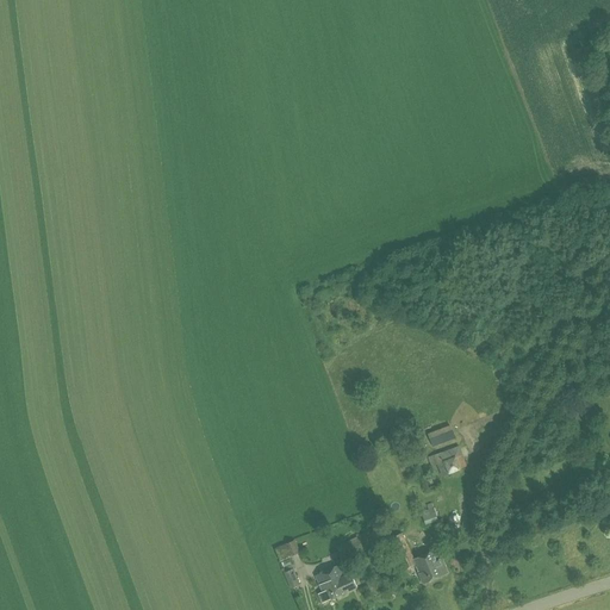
[(447,437),(456,431),(450,423),(442,429),(447,437)]
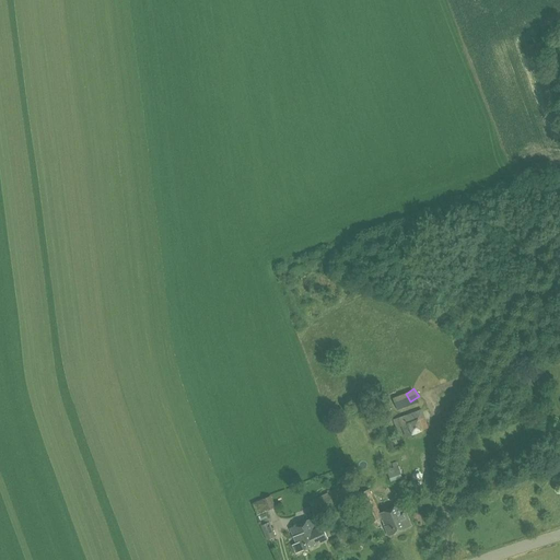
[(395,396),(398,406),(406,404),(401,394),(395,396)]
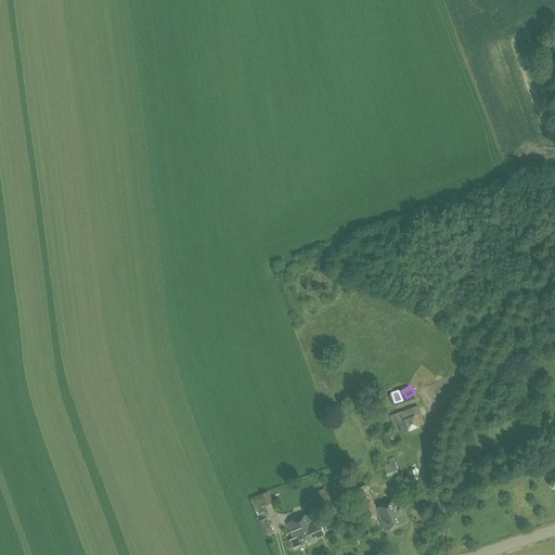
[(395,414),(398,422),(401,431),(425,424),(421,413),(417,404),(395,414)]
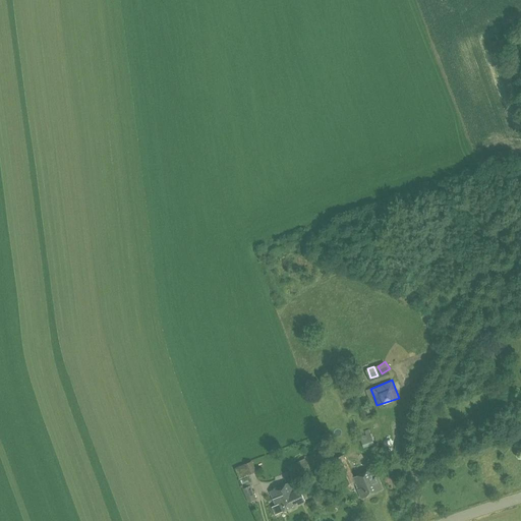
[(368,430),(364,431),(365,436),(359,438),(363,450),(374,446),(370,433),(368,430)]
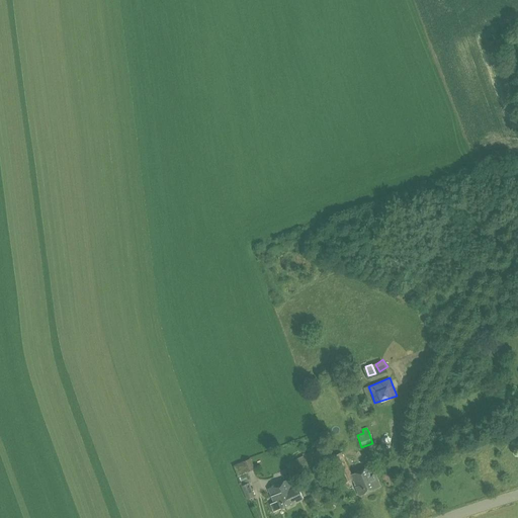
[(324,436),(315,441),(319,448),(328,444),(324,436)]
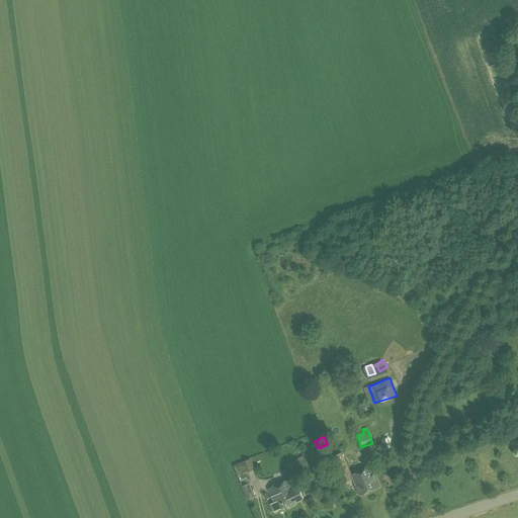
[(313,450),(286,463),(292,476),(319,462),(332,456),(333,455),(329,446),(314,452),(313,450)]
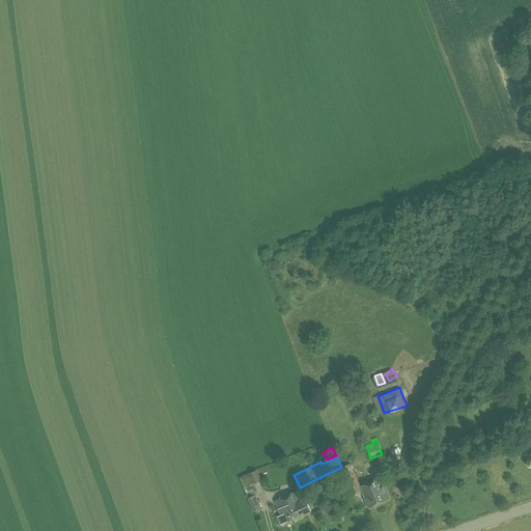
[(360,486),(350,463),(341,467),(340,468),(352,495),(361,491),(368,507),(390,498),(385,485),(383,486),(379,478),(360,486)]
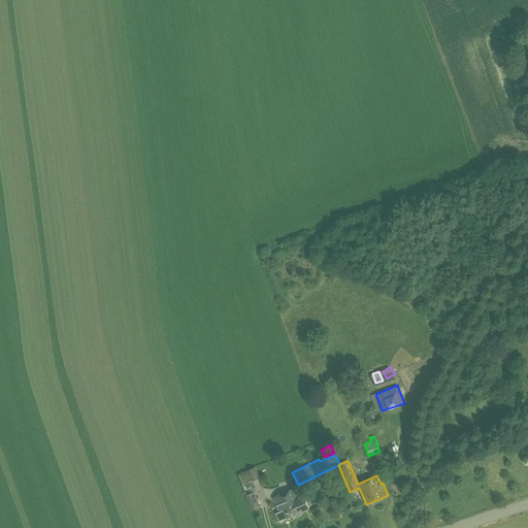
[(249,470),(252,480),(259,477),(256,467),(249,470)]
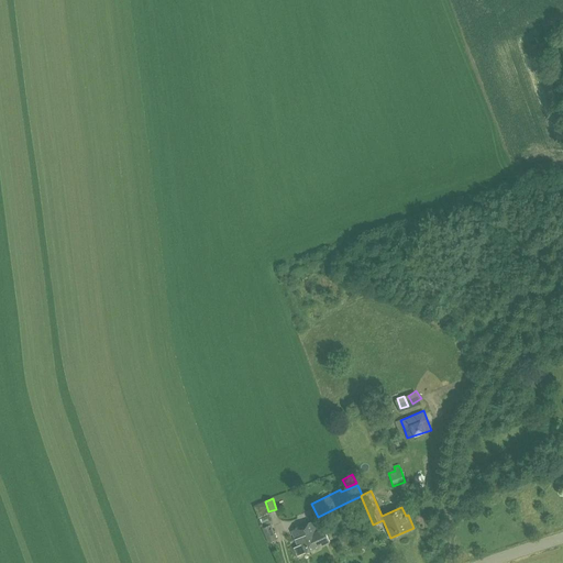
[(295,539),(298,545),(294,548),(297,555),(301,553),(302,554),(330,541),(323,528),(319,530),(315,520),(291,531),(295,539)]
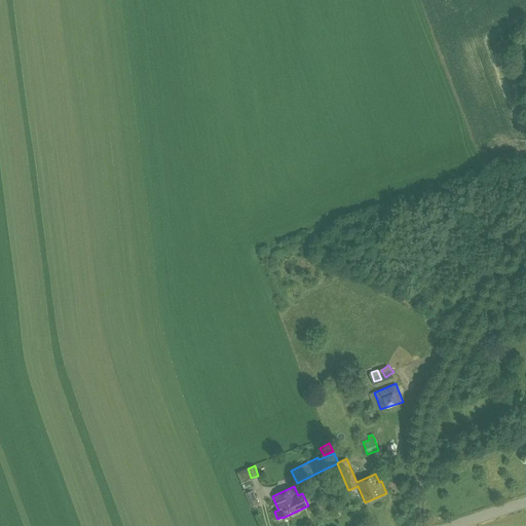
[(251,506),(259,503),(253,489),(245,493),(251,506)]
